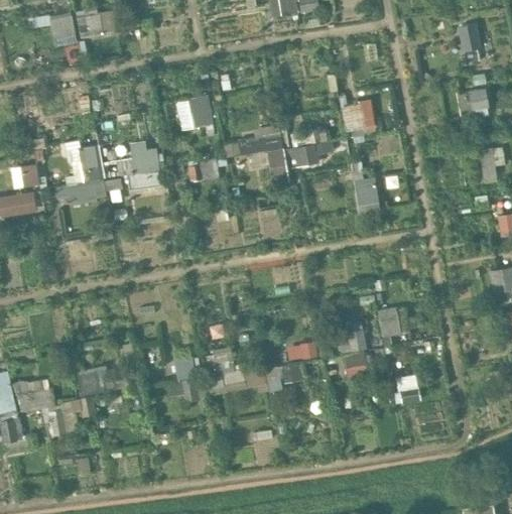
[(267,0),(270,17),(320,11),(318,0),(267,0)]
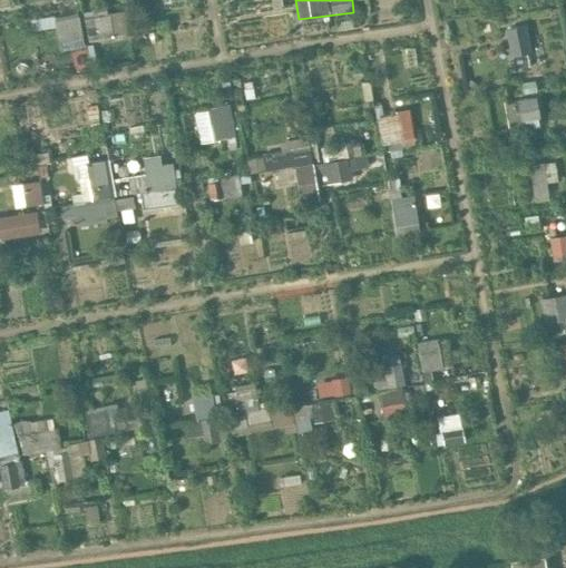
[(88,41),(127,36),(125,15),(85,19),(88,41)]
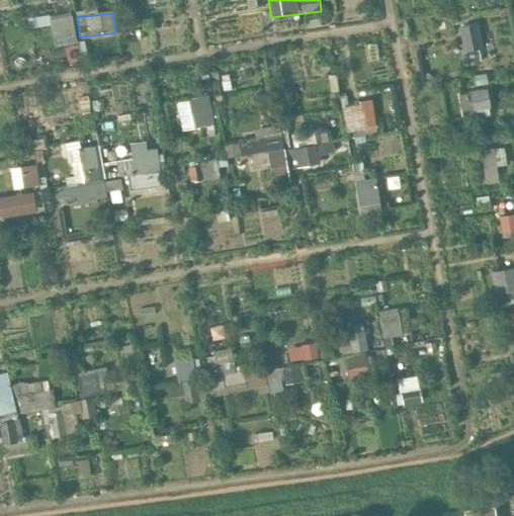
[(54,46),(76,45),(75,15),(52,16),(54,46)]
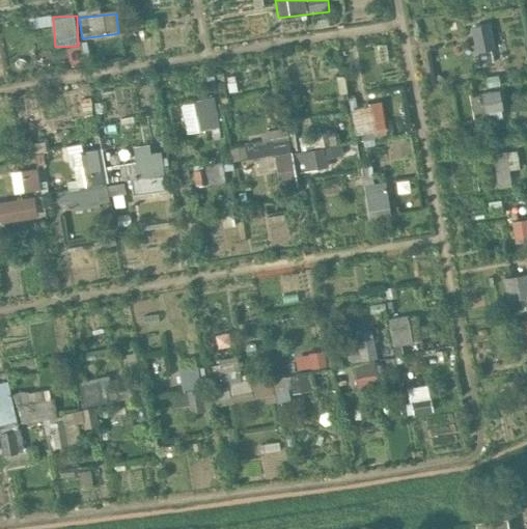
[(471,27),(473,53),(494,50),(492,25),(471,27)]
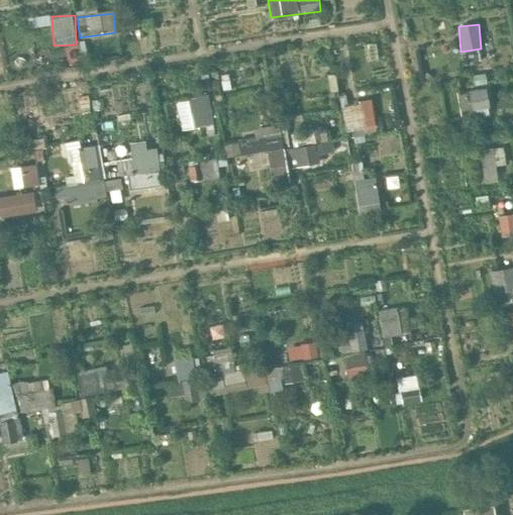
[(488,90),(458,91),(460,118),(490,116),(488,90)]
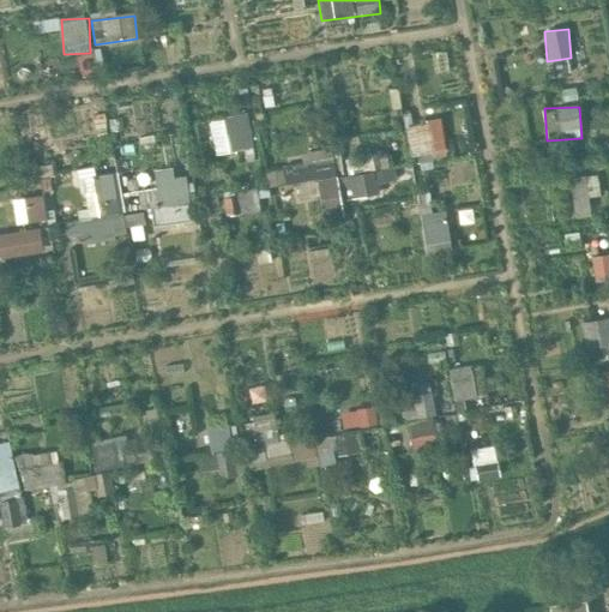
[(207,119),(213,155),(253,149),(248,113),(207,119)]
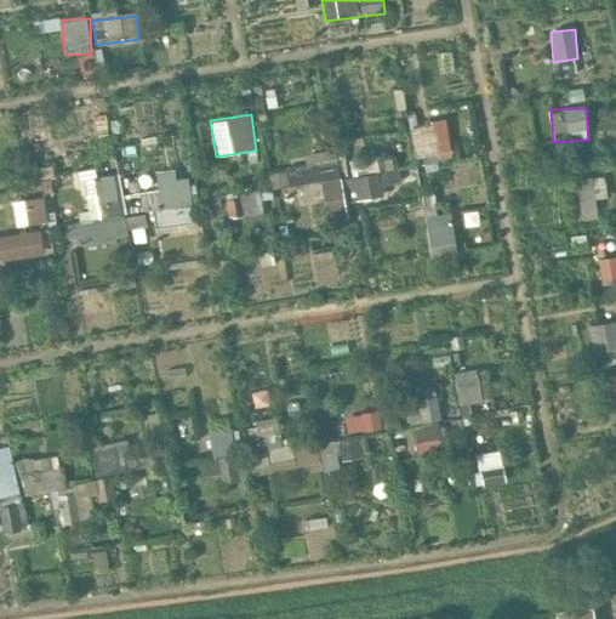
[(416,162),(452,154),(445,120),(410,128),(416,162)]
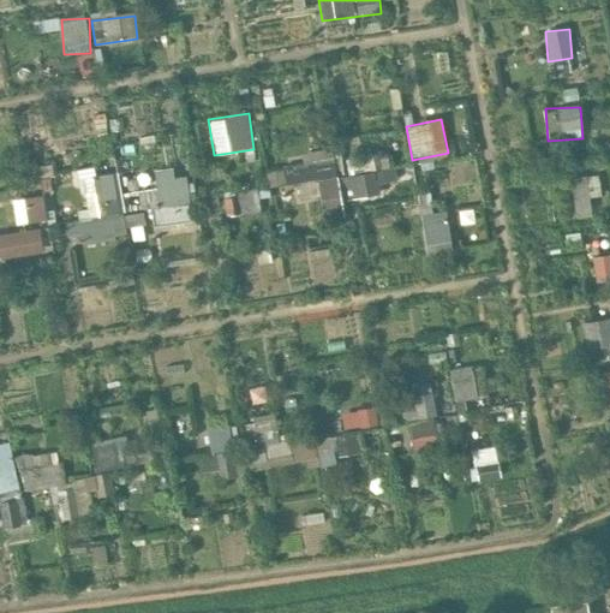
[(333,149),(300,154),(303,165),(264,171),(268,189),(338,178),(333,149)]
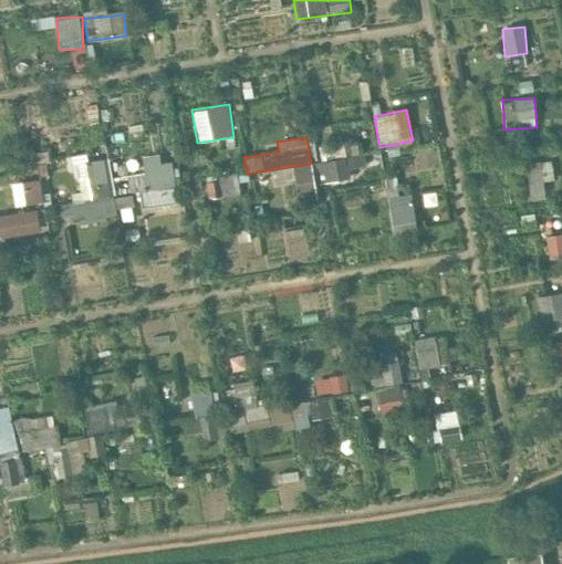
[(320,162),(346,158),(347,169),(363,167),(358,141),(318,146),(320,162)]
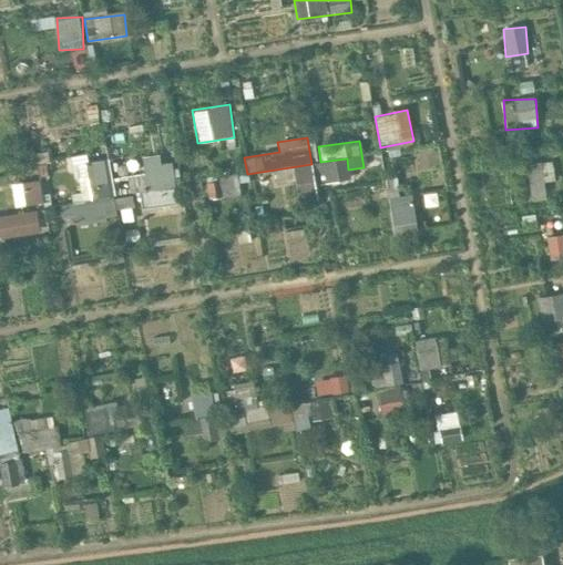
[(172,163),(162,165),(160,154),(141,157),(144,174),(126,176),(130,195),(139,194),(141,211),(180,203),(172,163)]
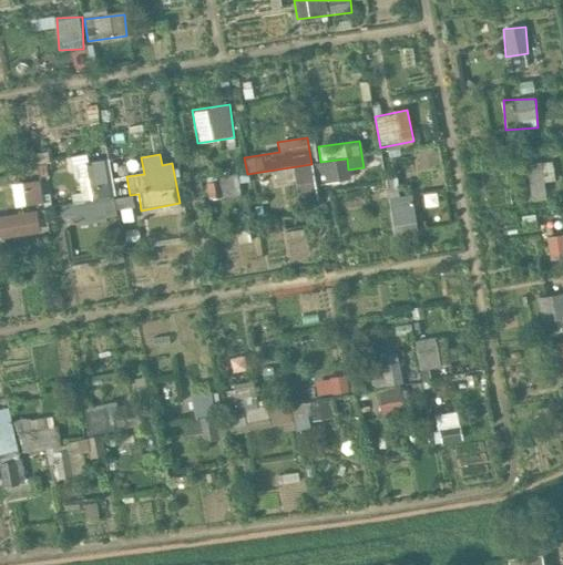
[(115,198),(108,160),(88,164),(85,155),(71,158),(79,198),(60,202),(63,219),(77,217),(79,223),(133,213),(130,196),(115,198)]
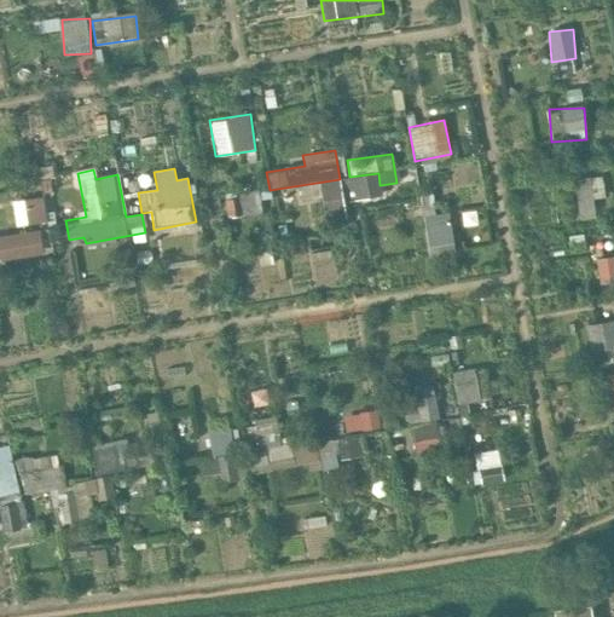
[(349,203),(382,195),(376,173),(345,182),(349,203)]
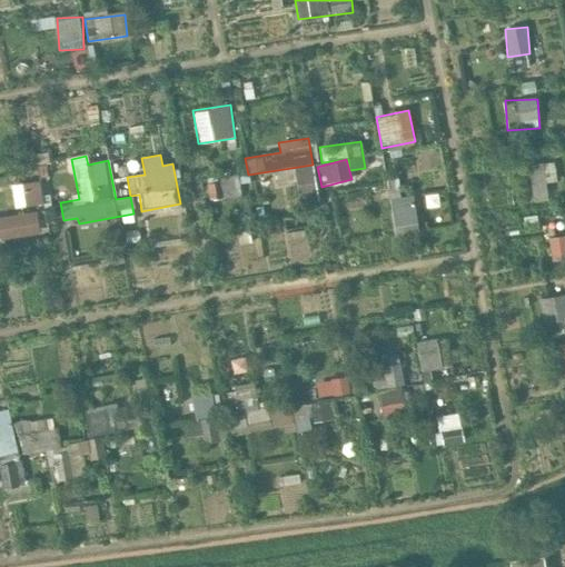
[(547,200),(546,182),(556,182),(554,162),(529,165),(532,201),(547,200)]
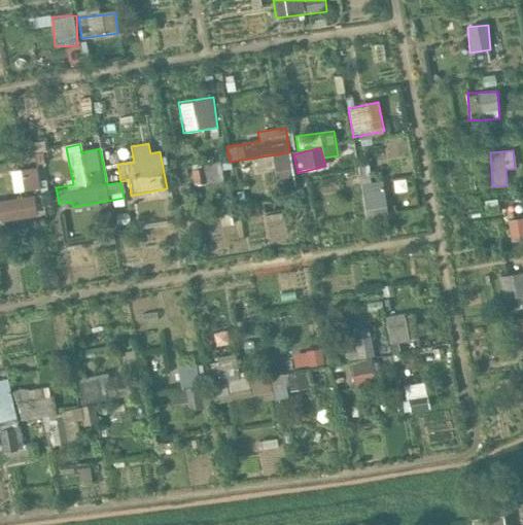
[(220,182),(219,164),(203,165),(204,183),(220,182)]
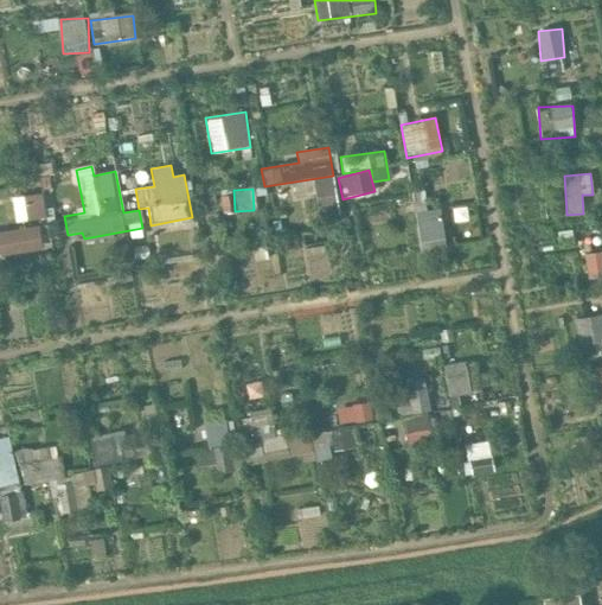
[(13,197),(15,221),(45,218),(43,195),(13,197)]
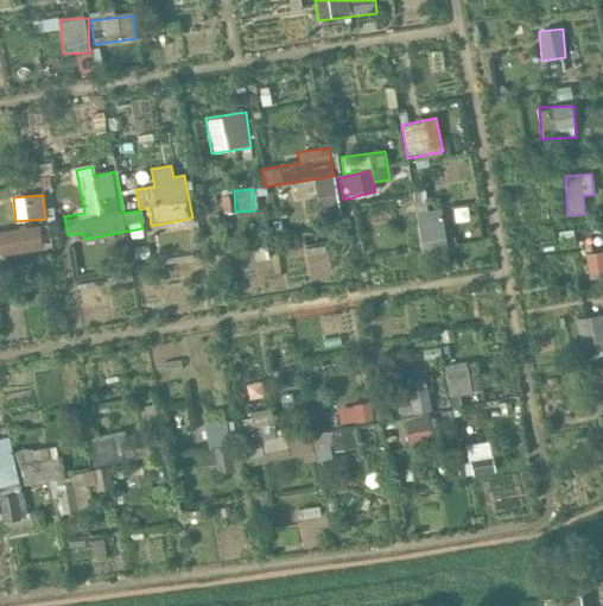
[(442,209),(417,213),(421,242),(445,240),(442,209)]
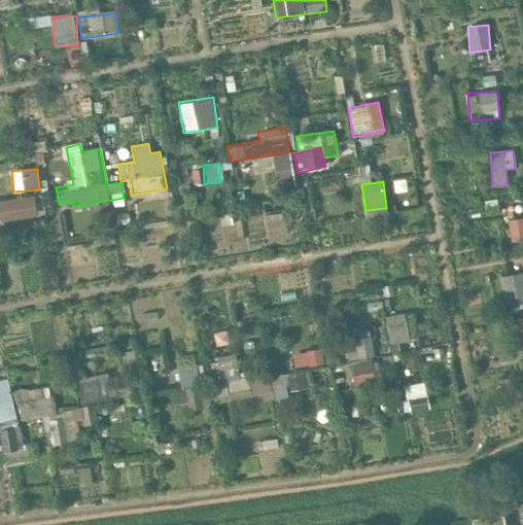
[(37,199),(0,201),(0,222),(38,220),(37,199)]
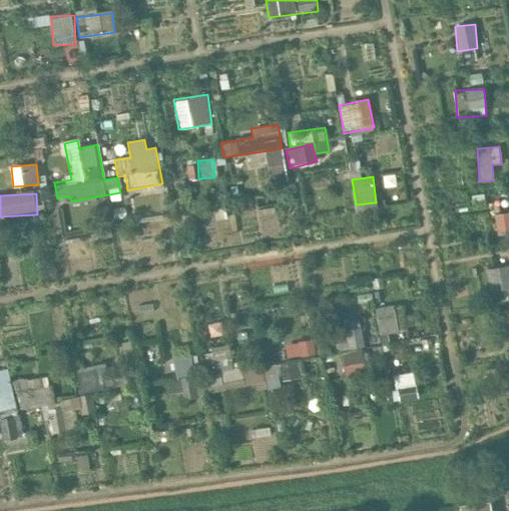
[(497,235),(508,234),(508,211),(494,213),(497,235)]
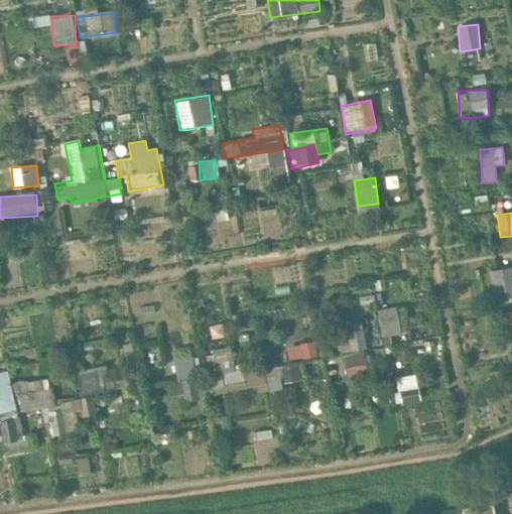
[(490,301),(511,299),(511,268),(488,270),(490,301)]
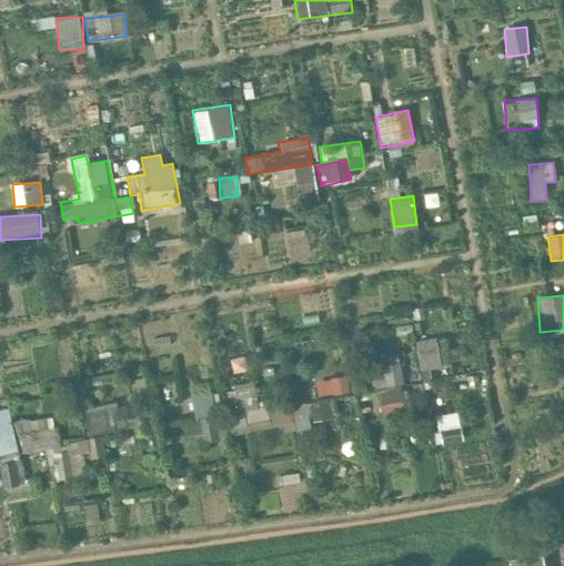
[(436,339),(441,366),(450,365),(445,337),(436,339)]
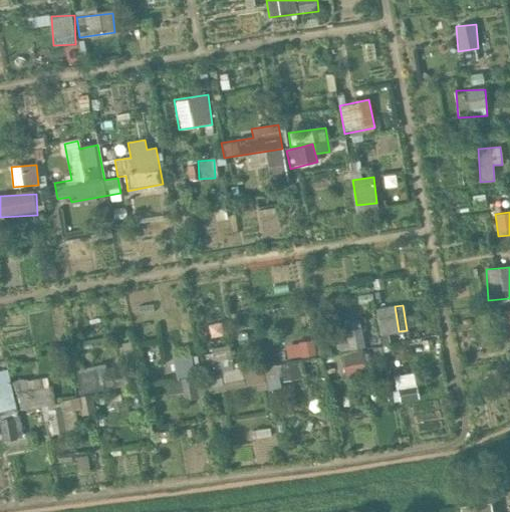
[(377,335),(397,333),(394,306),(374,309),(377,335)]
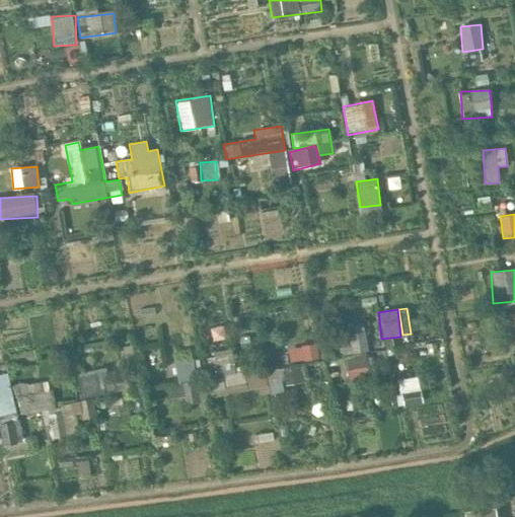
[(343,328),(345,353),(366,351),(364,326),(343,328)]
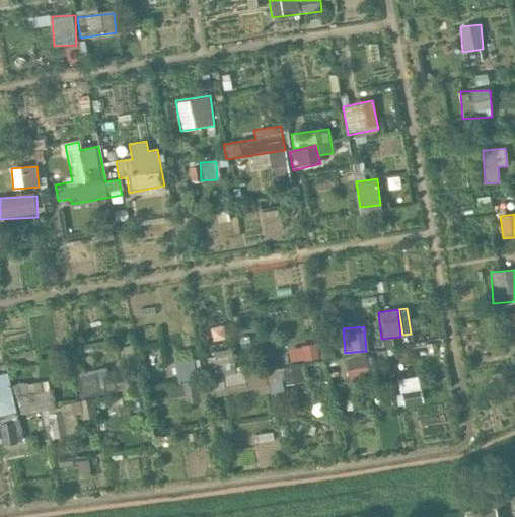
[(216,370),(231,370),(230,353),(215,354),(216,370)]
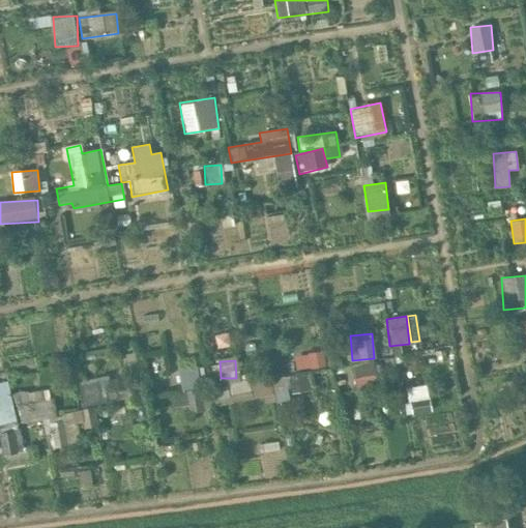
[(180,368),(181,388),(199,387),(198,367),(180,368)]
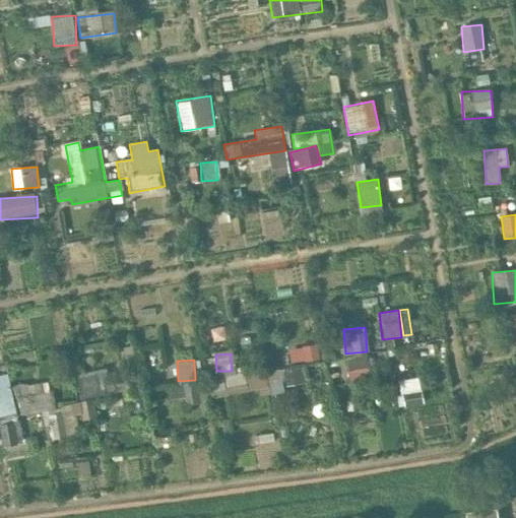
[(76,375),(80,397),(107,392),(102,370),(76,375)]
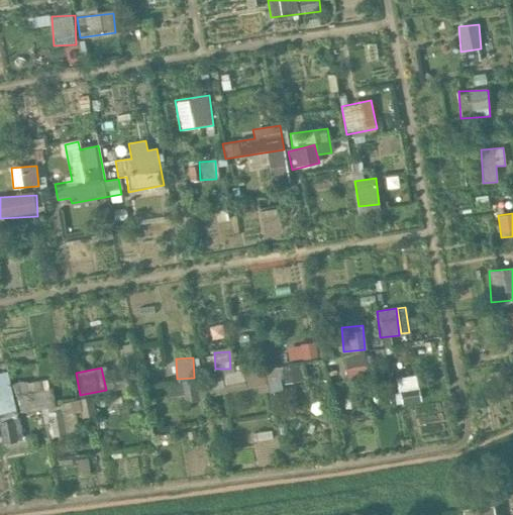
[(304,368),(247,371),(248,387),(305,384),(304,368)]
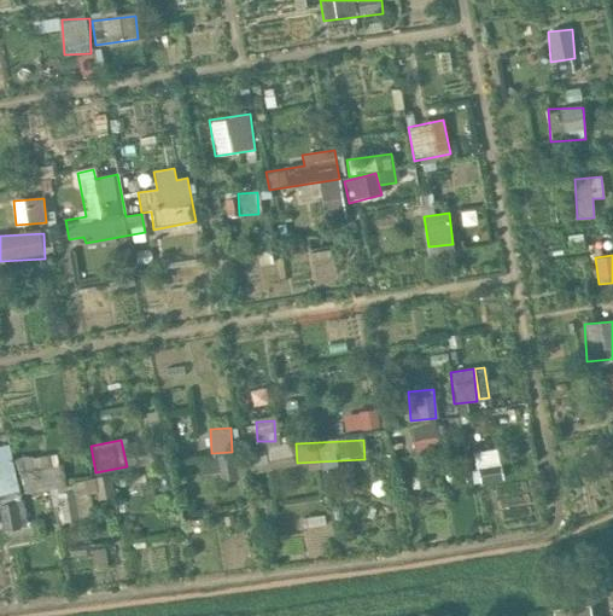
[(0,494),(17,492),(11,446),(0,447),(0,494)]
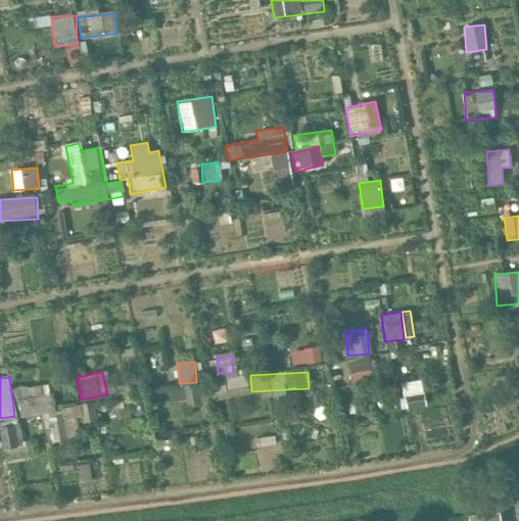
[(47,381),(12,389),(19,419),(54,412),(47,381)]
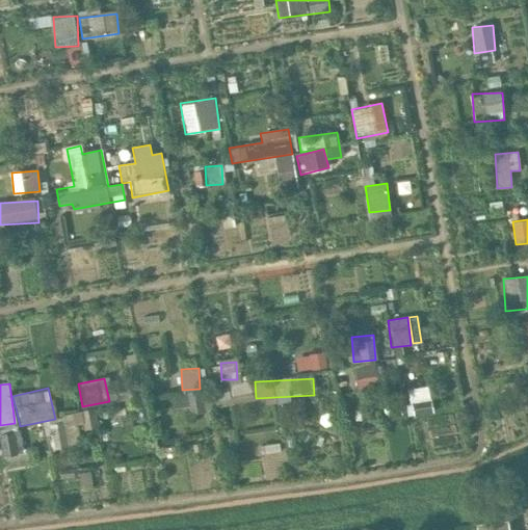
[(410,390),(413,415),(431,413),(429,388),(410,390)]
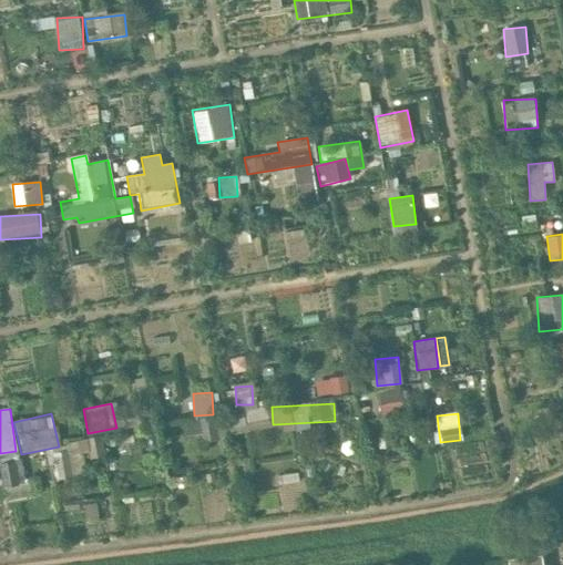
[(99,435),(64,442),(65,451),(52,453),(58,479),(84,474),(82,463),(103,459),(99,435)]
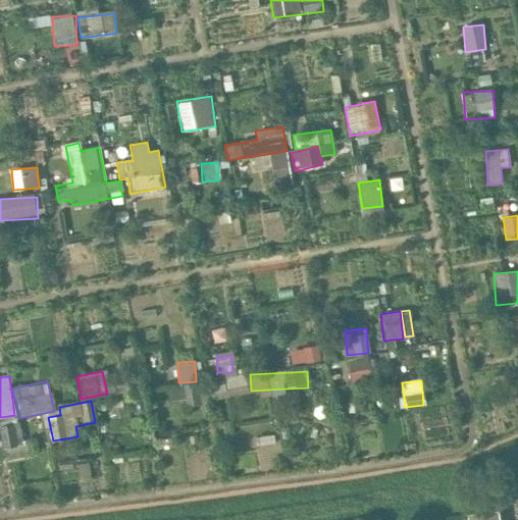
[(109,427),(127,427),(127,411),(109,411),(109,427)]
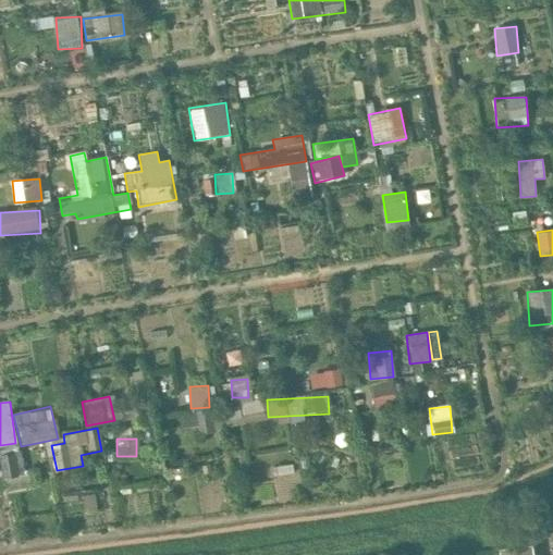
[(21,452),(0,456),(0,468),(2,479),(24,476),(21,452)]
